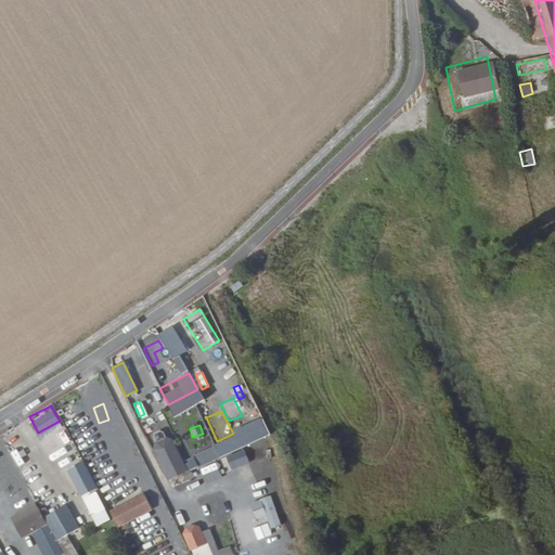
[(0,438),(3,444),(16,436),(12,429),(0,437),(0,438)]
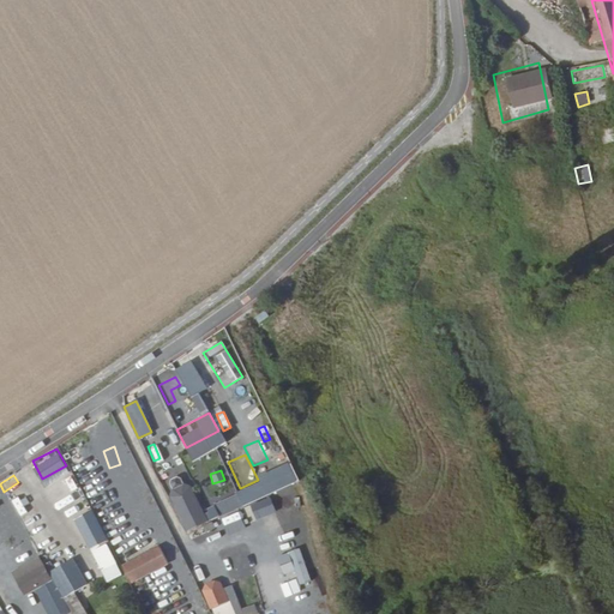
[(68,491),(76,487),(70,475),(64,477),(68,491)]
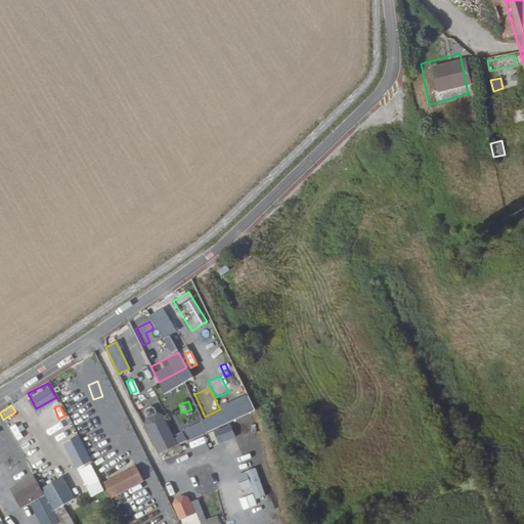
[(170,446),(176,443),(162,412),(157,410),(156,410),(154,407),(150,406),(147,407),(147,410),(148,415),(147,415),(146,420),(156,441),(154,441),(160,451),(170,446)]
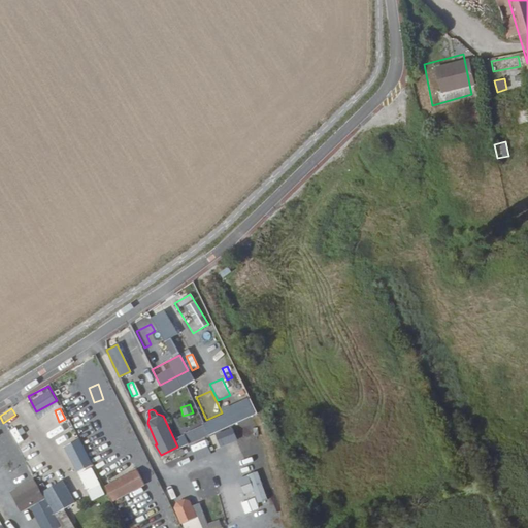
[(50,431),(58,444),(71,436),(63,423),(50,431)]
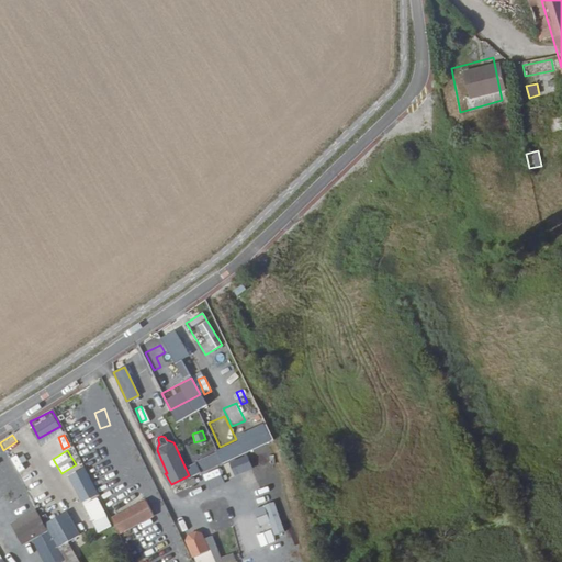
[(226,462),(231,476),(251,470),(247,456),(226,462)]
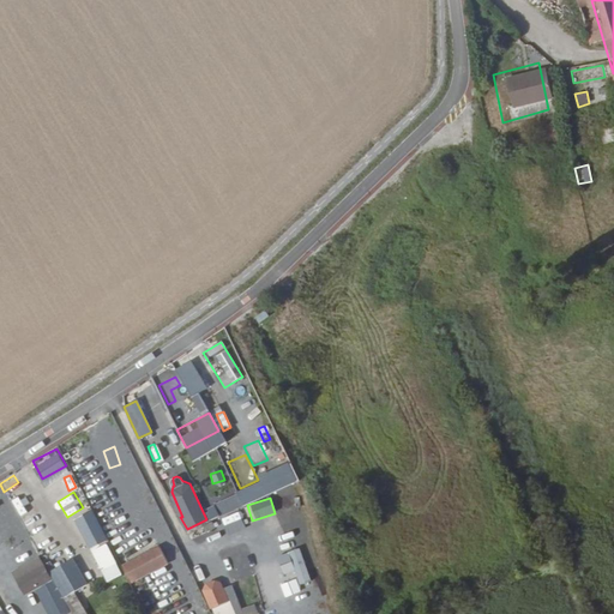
[(106,533),(91,505),(73,515),(88,542),(106,533)]
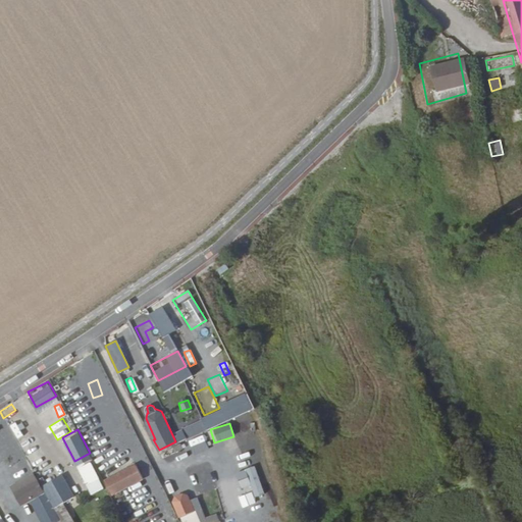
[(143,472),(123,434),(101,447),(112,468),(101,474),(109,489),(143,472)]
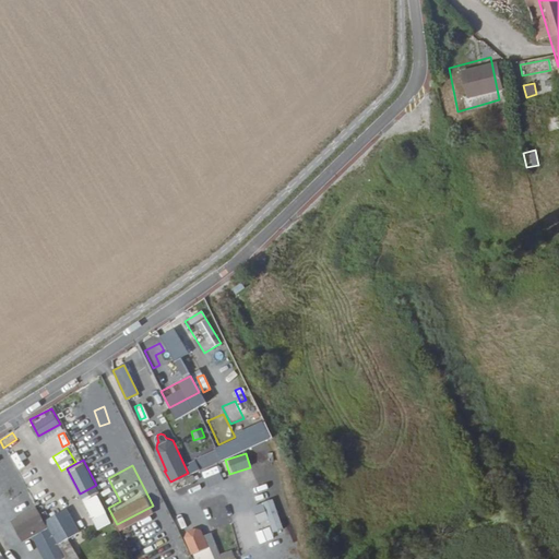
[(193,473),(185,477),(187,482),(195,478),(193,473)]
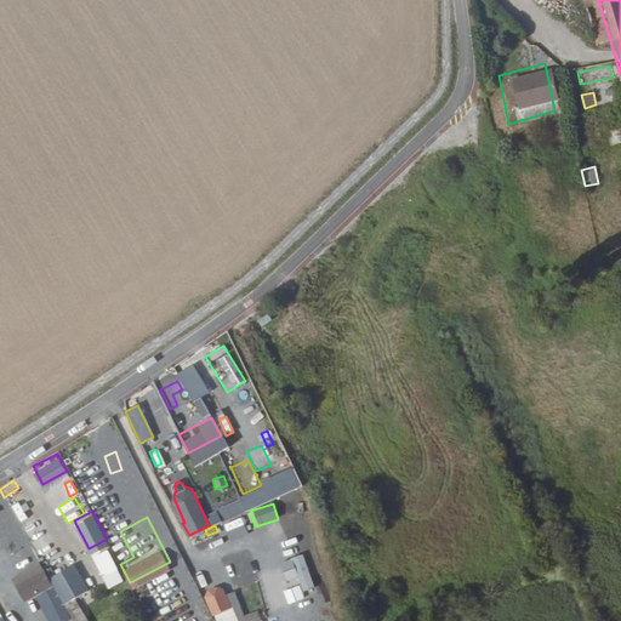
[(96,553),(109,577),(123,571),(112,550),(106,553),(103,548),(96,553)]
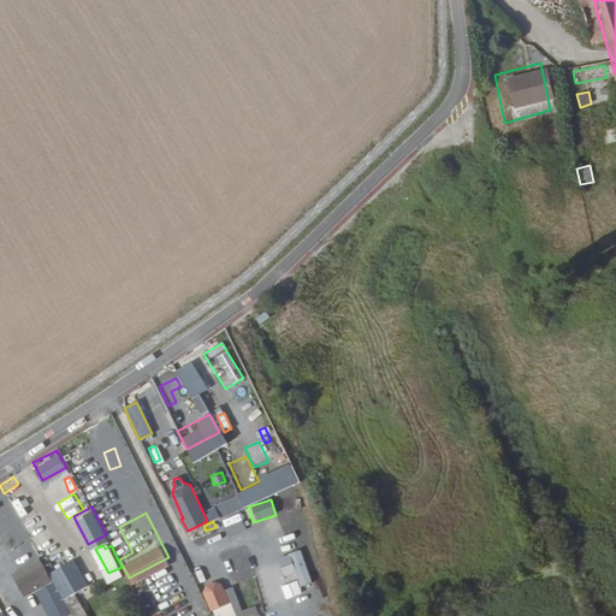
[(297,586),(308,584),(302,551),(278,556),(282,576),(295,574),(297,586)]
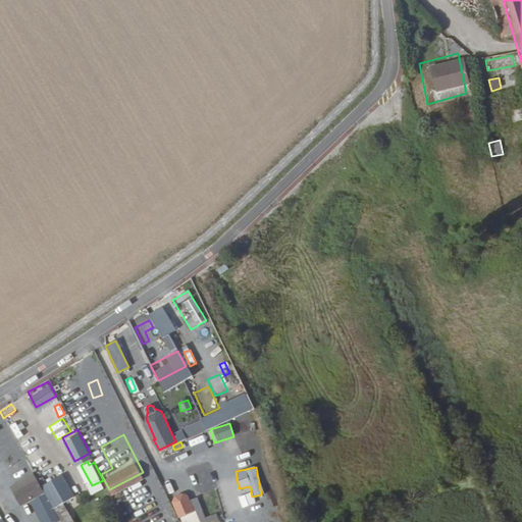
[(30,468),(8,481),(11,486),(33,474),(30,468)]
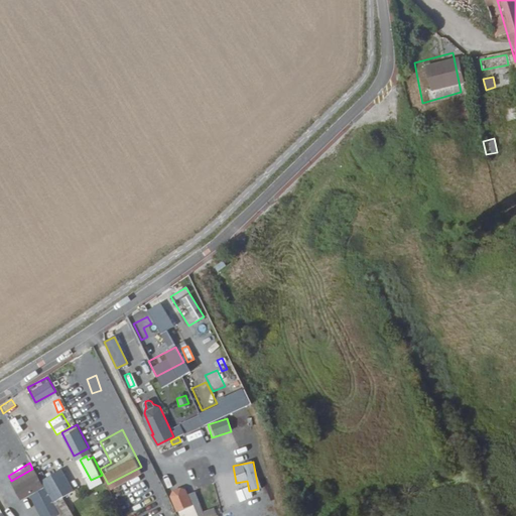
[(60,465),(41,475),(53,495),(73,485),(60,465)]
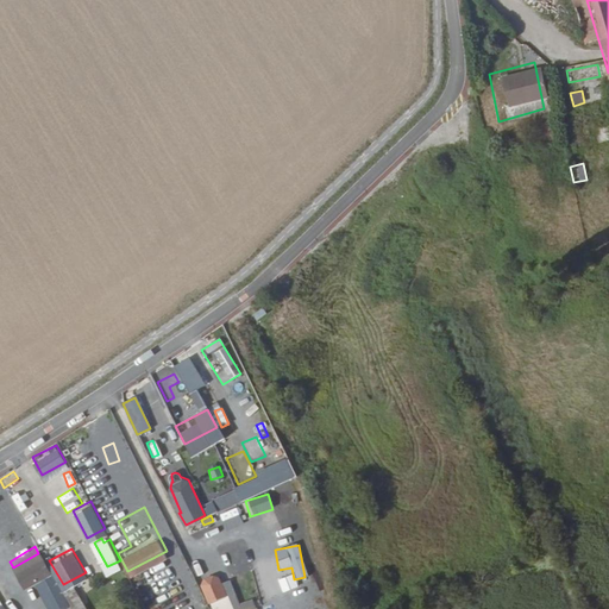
[(38,553),(13,567),(22,583),(30,578),(46,608),(48,608),(66,600),(48,569),(38,553)]
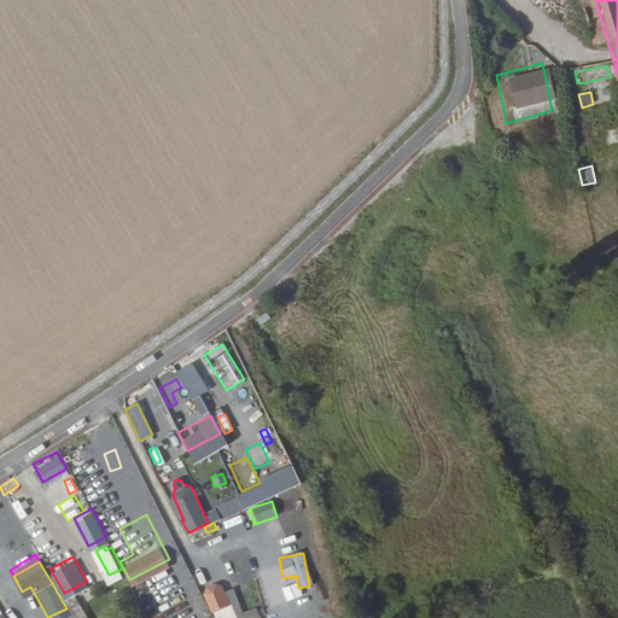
[(260,592),(267,590),(262,571),(255,573),(260,592)]
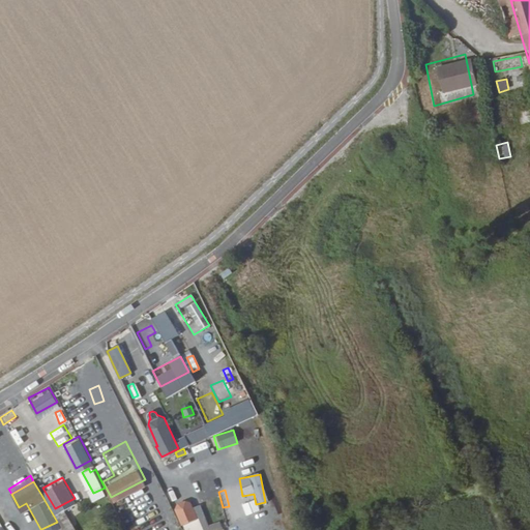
[(245,516),(259,511),(255,500),(241,505),(245,516)]
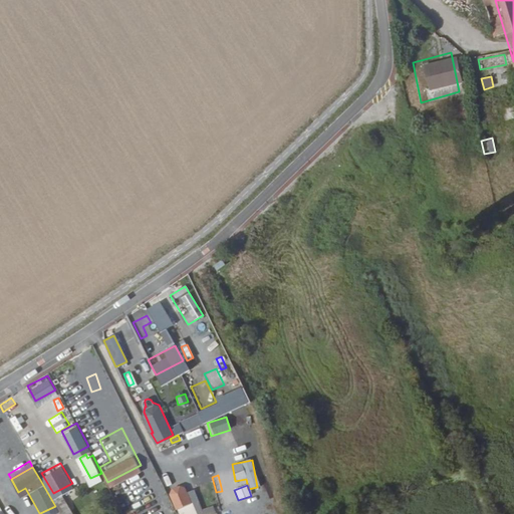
[(71,513),(65,498),(56,502),(60,513),(71,513)]
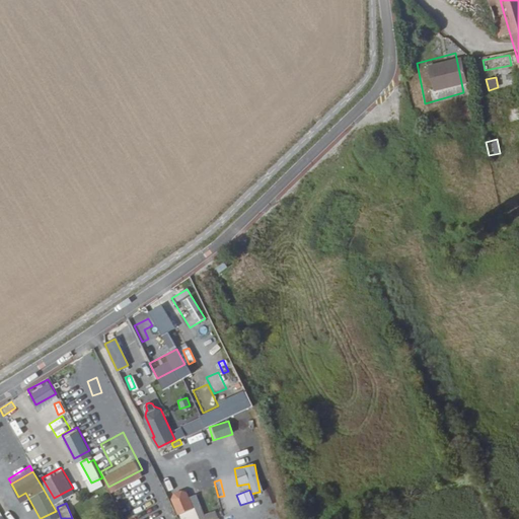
[(214,518),(213,516),(208,518),(207,518),(198,518),(192,506),(184,509),(180,511),(184,518),(214,518)]
